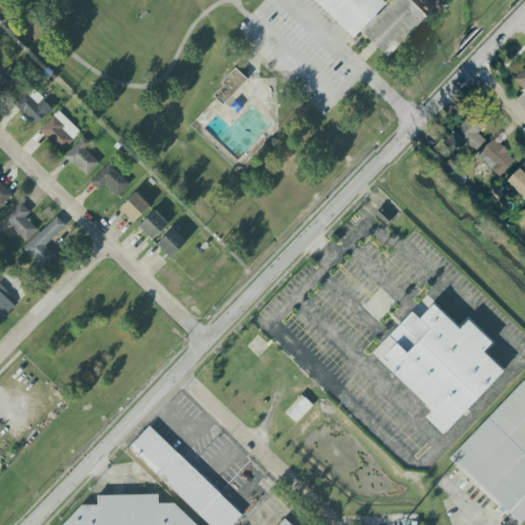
[(391,0),(388,4),(382,0),(312,0),(354,39),(360,33),(388,57),(428,14),(412,0),(391,0)]
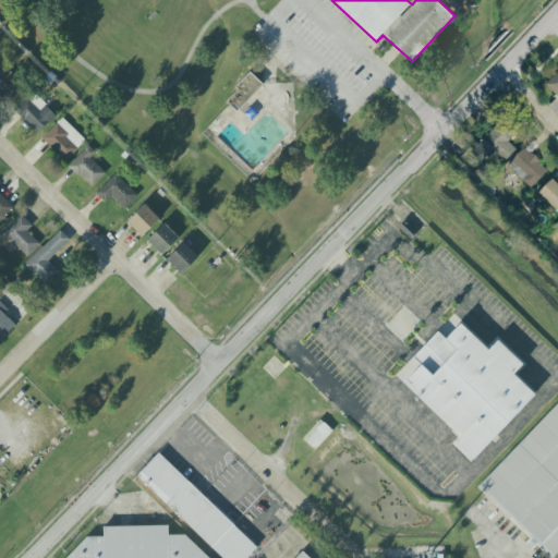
[(0,97),(7,106),(26,91),(8,67),(0,72),(0,97)]
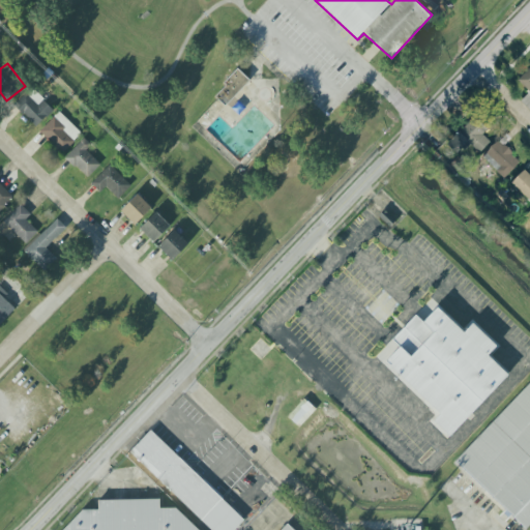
[(529,66),(518,80),(529,91),(529,66)]
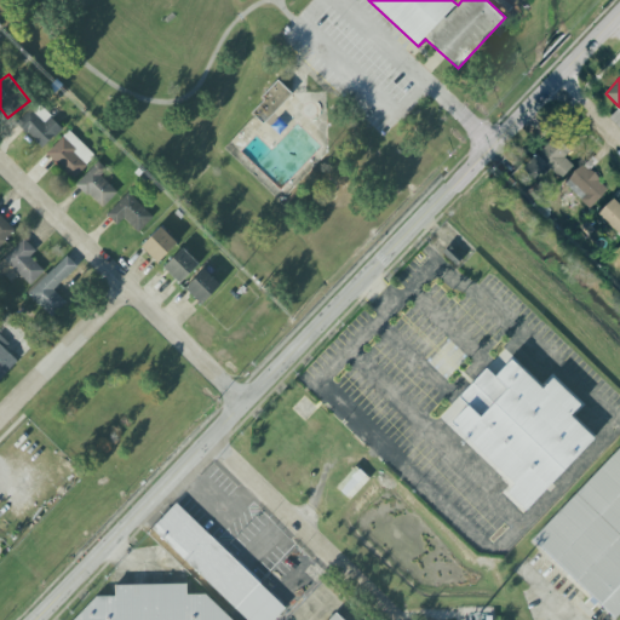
[(251,113),(256,116),(260,122),(290,95),(277,81),(260,97),(264,101),(251,113)]
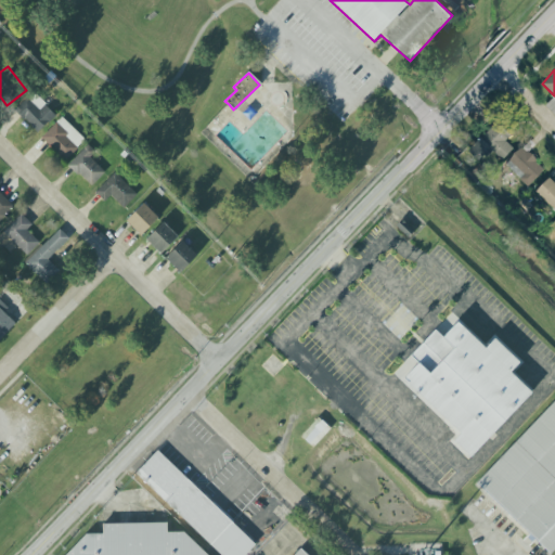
[(55,114),(33,92),(15,111),(39,133),(55,114)]
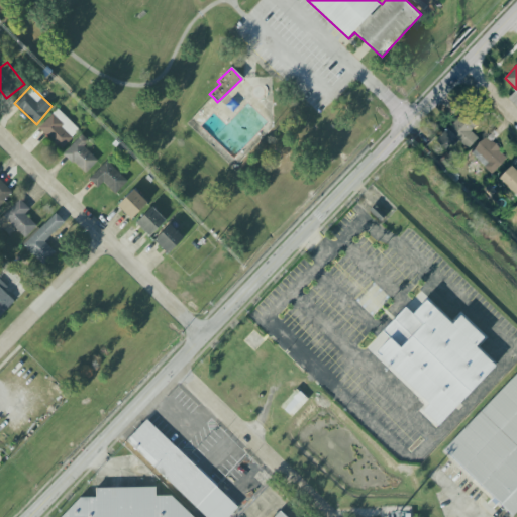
[(62,148),(80,130),(57,109),(39,127),(62,148)]
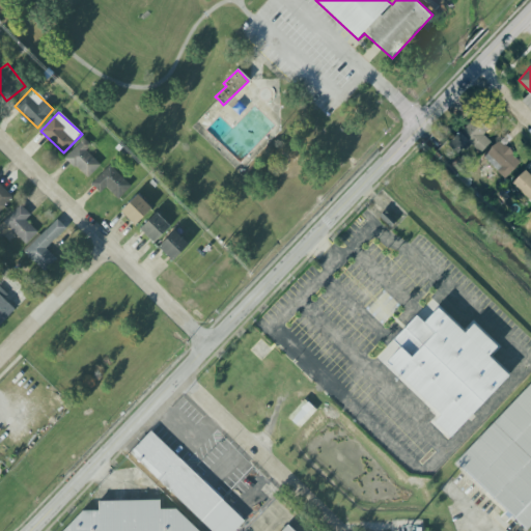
[(471,144),(481,152),(492,139),(470,121),(442,156),(454,165),(471,144)]
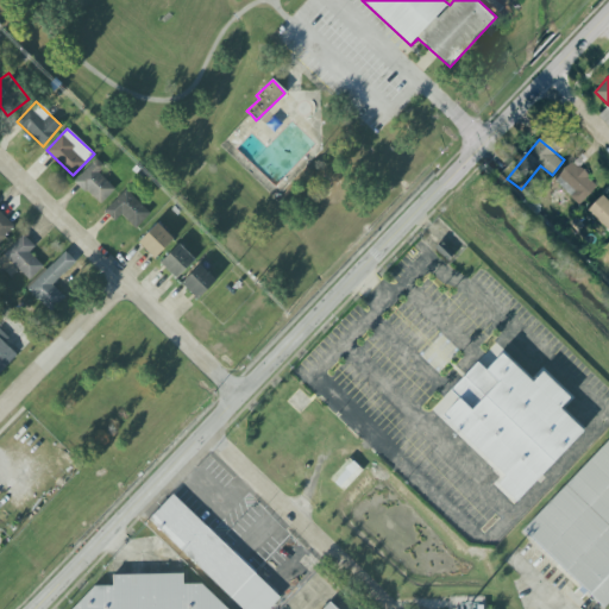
[(115,189),(102,177),(110,170),(96,158),(75,181),(100,205),(115,189)]
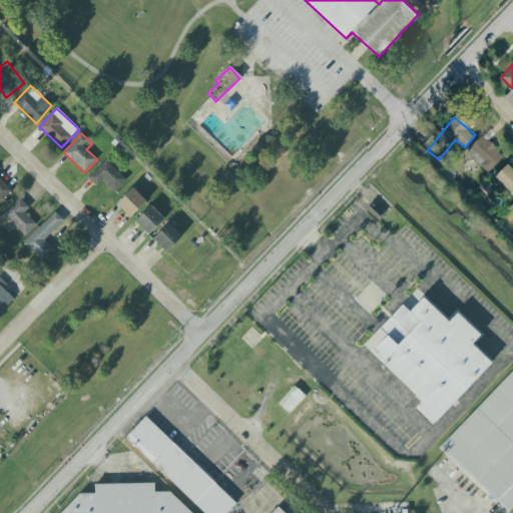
[(467,150),(487,172),(504,156),(483,135),(467,150)]
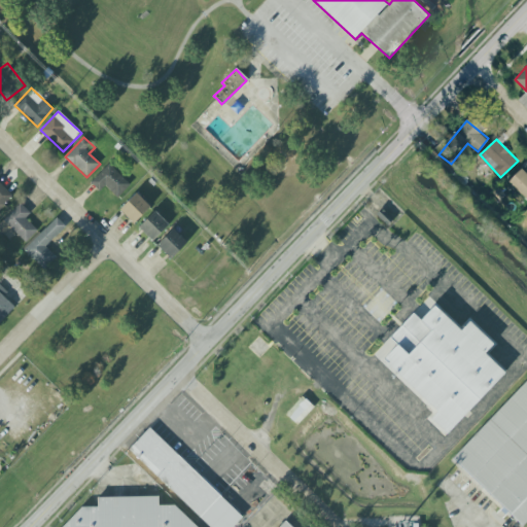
[(118,199),(132,187),(110,164),(91,182),(100,192),(106,186),(118,199)]
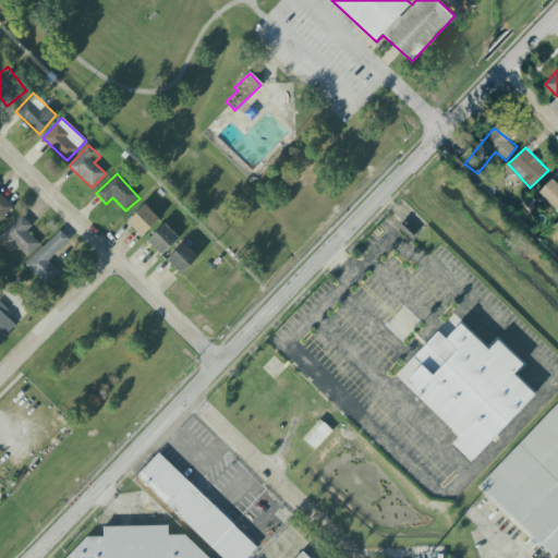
[(557,209),(557,182),(553,178),(538,192),(557,209)]
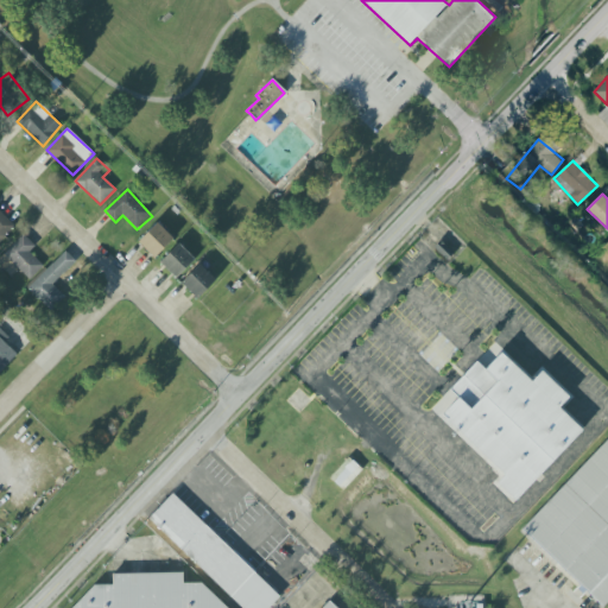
[(0,241),(16,226),(0,211),(0,241)]
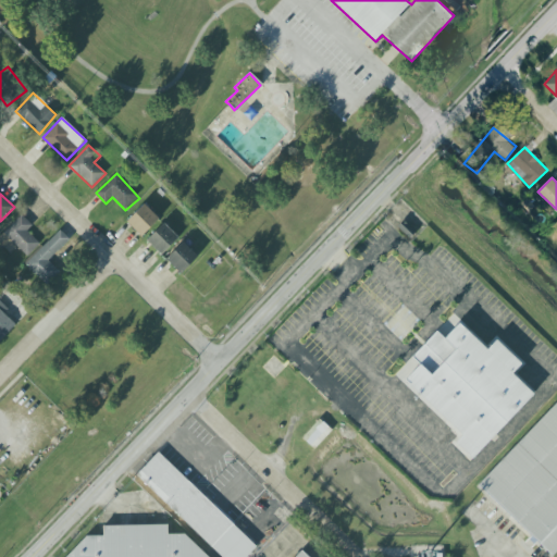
[(141,237),(159,219),(145,203),(126,222),(141,237)]
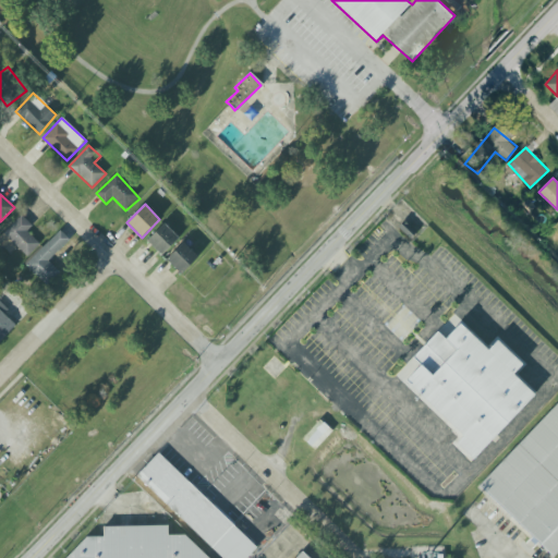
[(27,231),(32,226),(21,215),(0,237),(0,244),(10,254),(16,246),(27,257),(40,244),(27,231)]
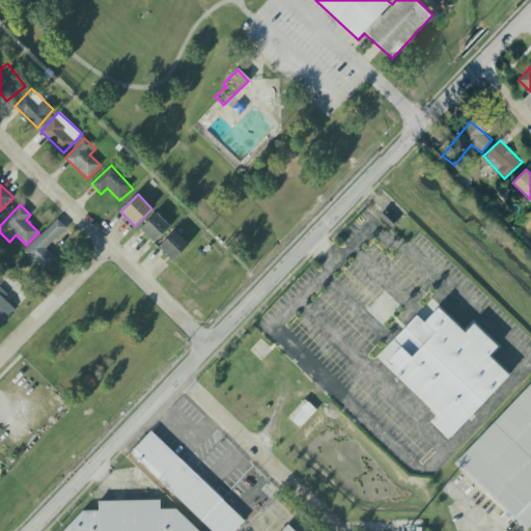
[(170,226),(156,213),(140,230),(155,244),(170,226)]
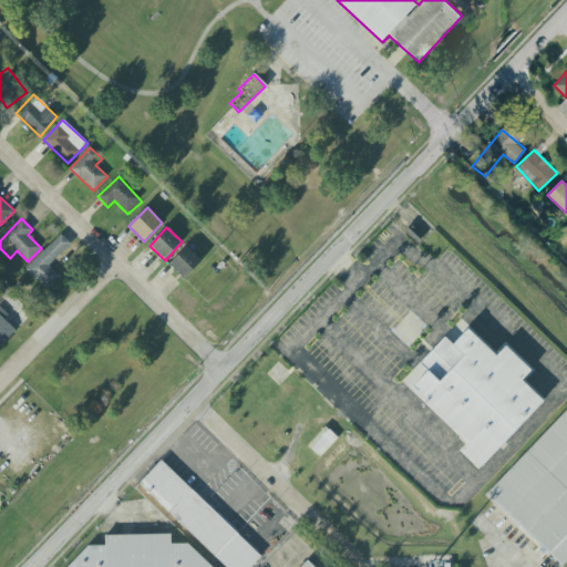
[(24,267),(45,290),(60,278),(49,265),(71,245),(61,235),(24,267)]
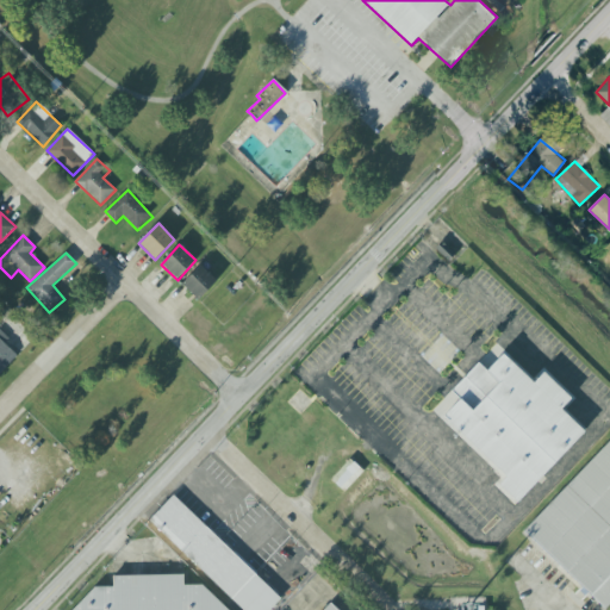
[(181,285),(198,302),(217,281),(200,266),(181,285)]
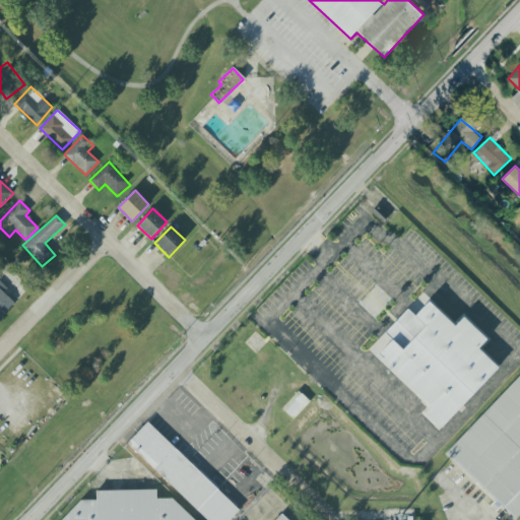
[(0,317),(14,303),(3,293),(7,288),(0,281),(0,317)]
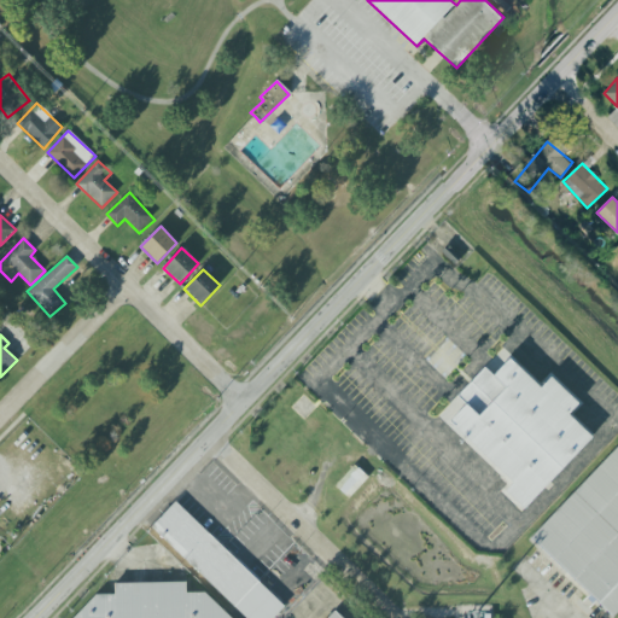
[(592,437),(569,415),(578,403),(551,378),(541,388),(508,359),(494,375),(484,367),(439,415),(513,483),(505,491),(525,509),(592,437)]
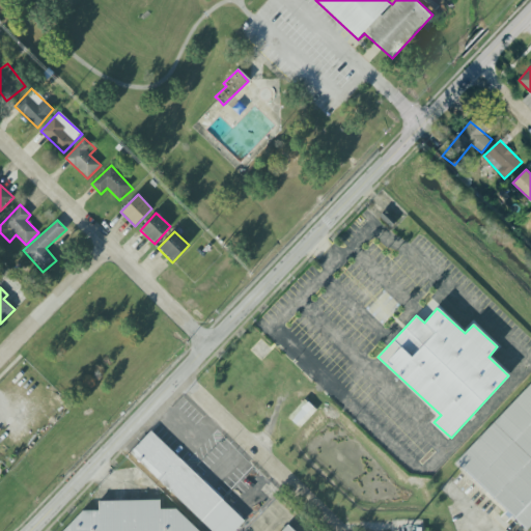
[(530,384),(530,530),(523,530),(454,464),(530,384)]
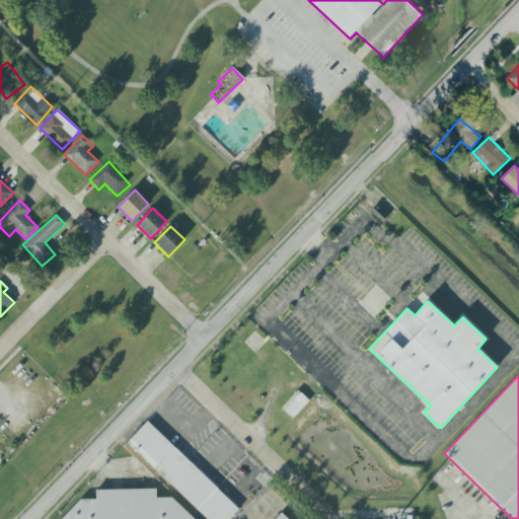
[(309,401),(298,391),(282,408),(293,419),(309,401)]
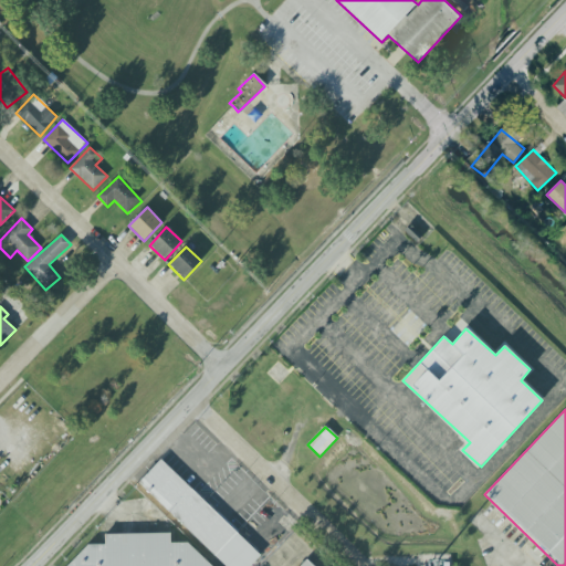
[(248,565),(223,565),(138,482),(160,460),(259,555),(248,565)]
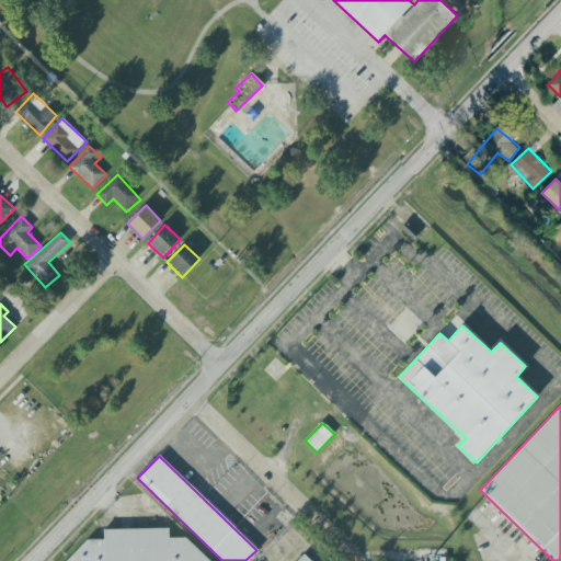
[(65,560),(208,560),(185,538),(169,538),(168,529),(104,530),(104,539),(86,540),(65,560)]
